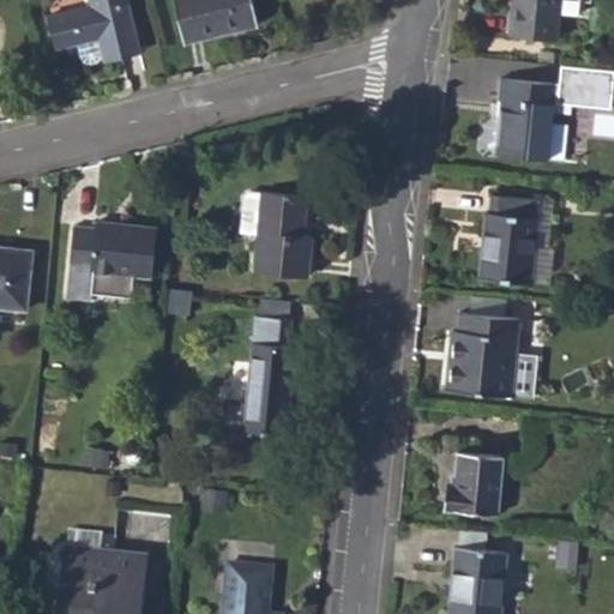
[(79,41),(102,36),(106,54),(107,60),(140,52),(127,0),(92,0),(94,4),(49,14),(56,46),(79,41)]
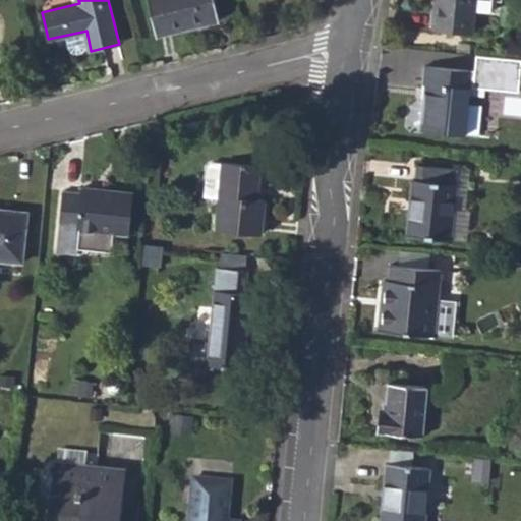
[(149,0),(158,35),(219,21),(214,0),(149,0)]
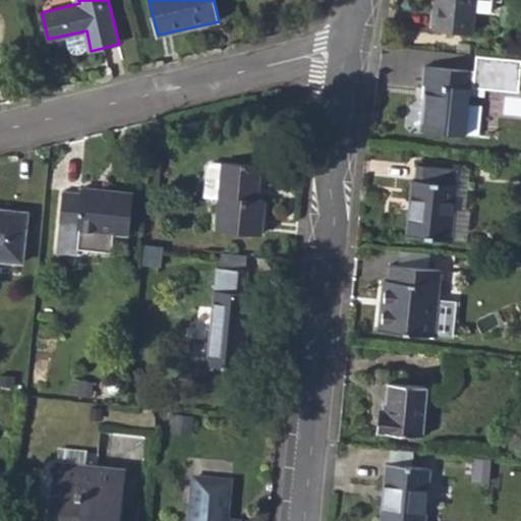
[(474,0),(435,0),(432,26),(472,31),(474,9),(474,0)]
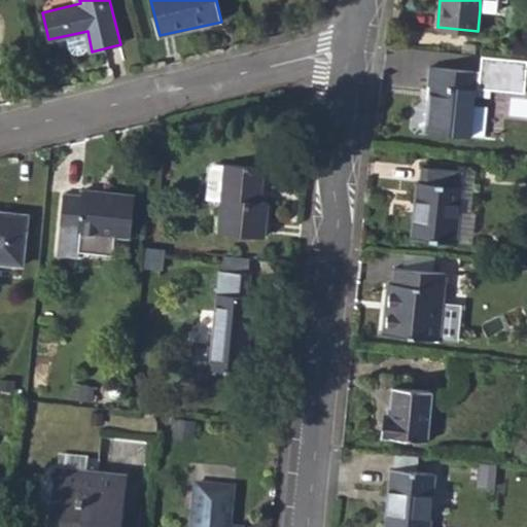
[(496,0),(480,0),(480,9),(496,10),(496,0)]
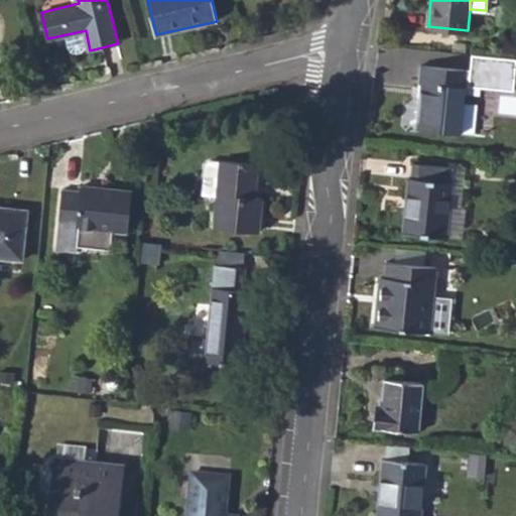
[(67,34),(69,46),(74,51),(80,51),(85,46),(89,45),(86,30),(67,34)]
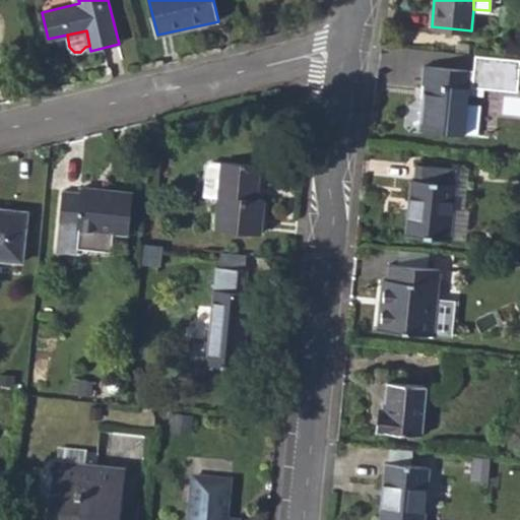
[(519,55),(476,52),(473,84),(519,88),(519,83),(519,55)]
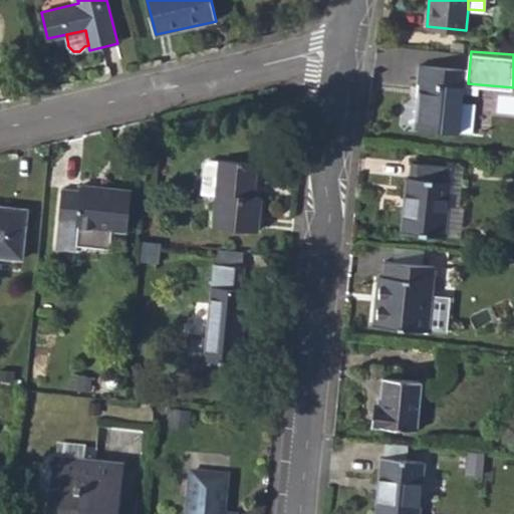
[(461,84),(465,85),(466,68),(430,64),(419,63),(417,79),(416,92),(419,92),(416,126),(456,132),(456,130),(461,84)]
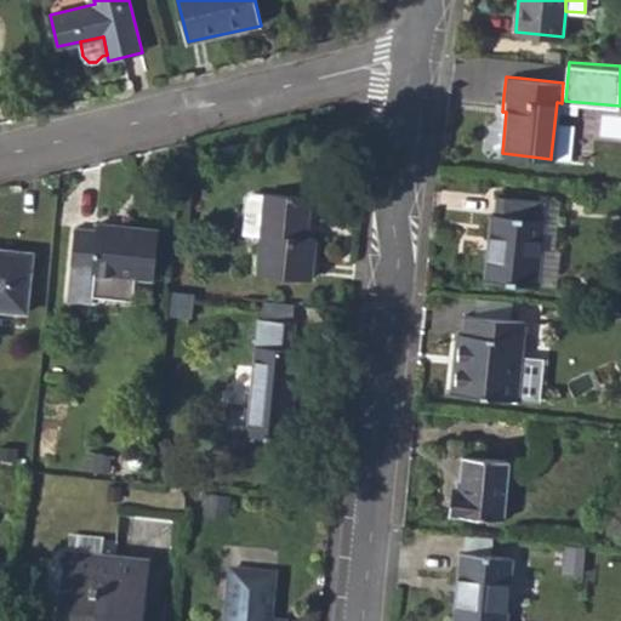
[(568,159),(573,125),(563,124),(564,103),(562,103),(557,102),(551,157),(568,159)]
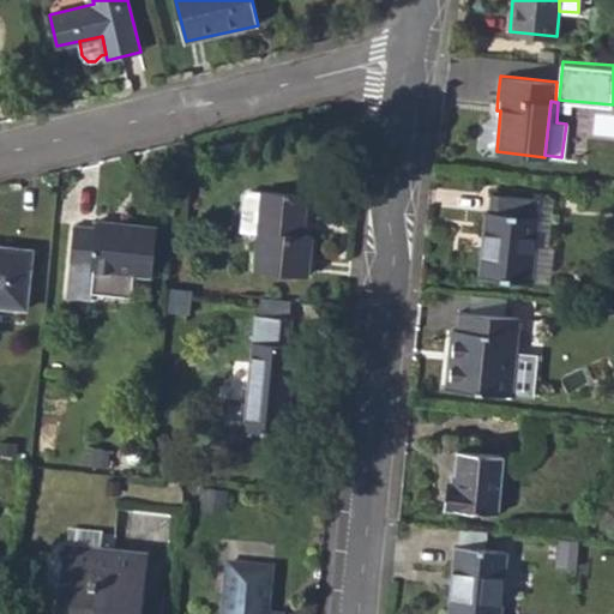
[(256,272),(308,277),(313,235),(305,234),(308,194),(264,190),(264,192),(250,191),(245,193),(241,229),(259,232),(256,272)]
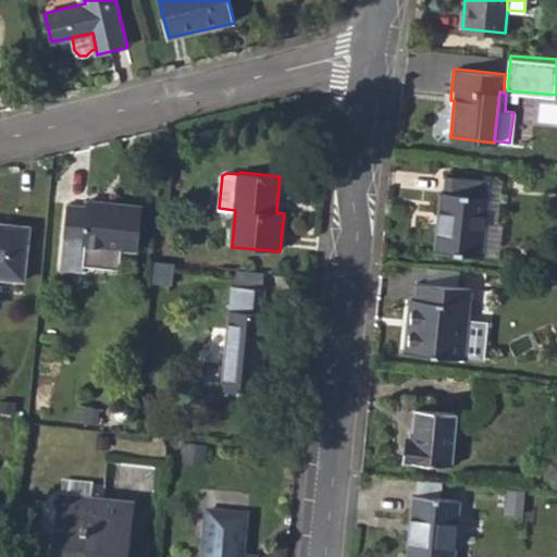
[(487,196),(485,196),(487,181),(444,175),(442,190),(440,189),(434,249),(482,255),(487,196)]
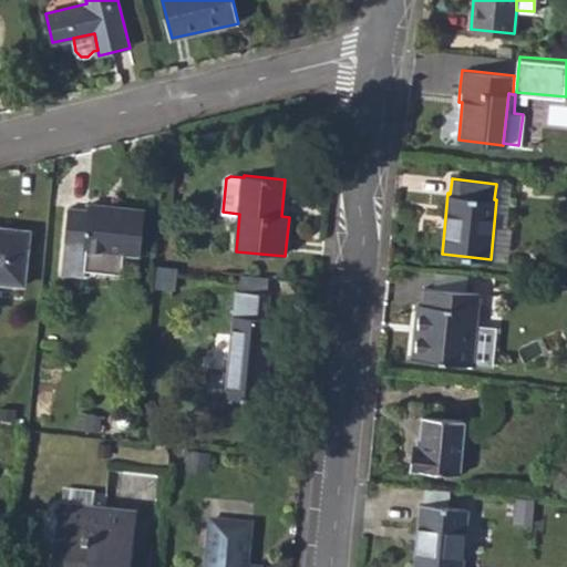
[(506,260),(511,227),(506,226),(509,185),(496,184),(494,199),(496,199),(491,259),(506,260)]
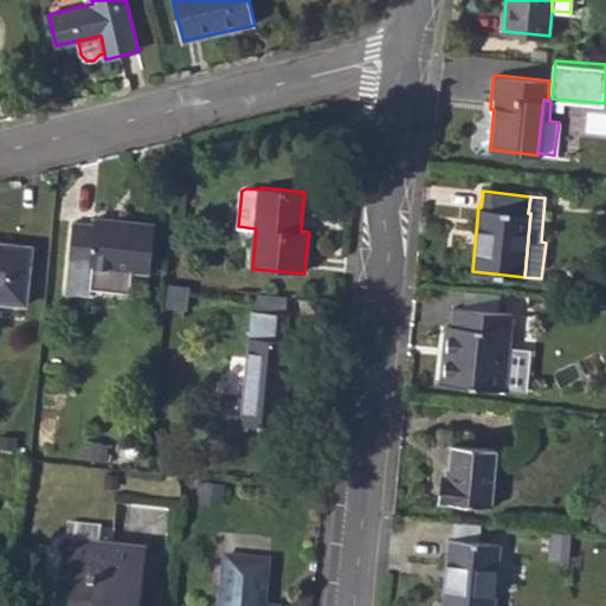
[(92,287),(95,266),(135,271),(152,272),(155,225),(95,218),(94,226),(73,223),(65,292),(91,295),(92,287)]
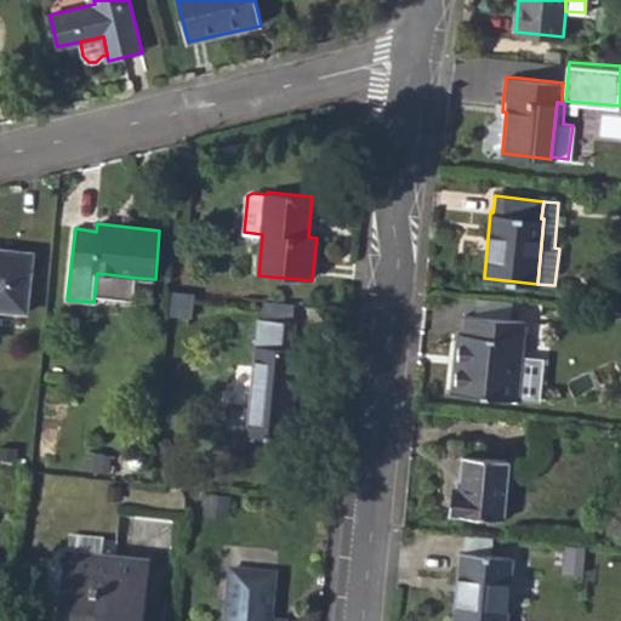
[(0,308),(28,312),(33,254),(0,250),(0,308)]
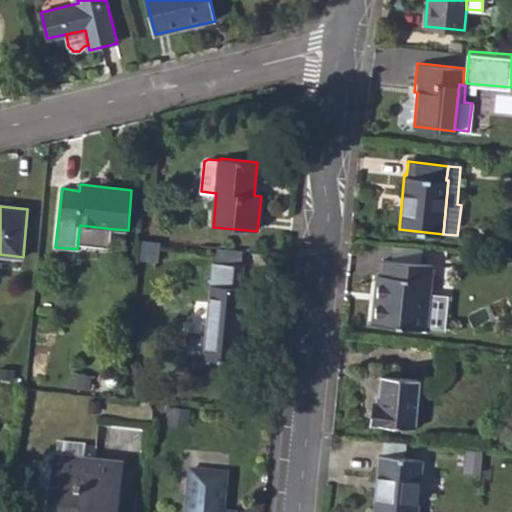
[(78,242),(90,244),(113,246),(114,229),(80,225),(78,242)]
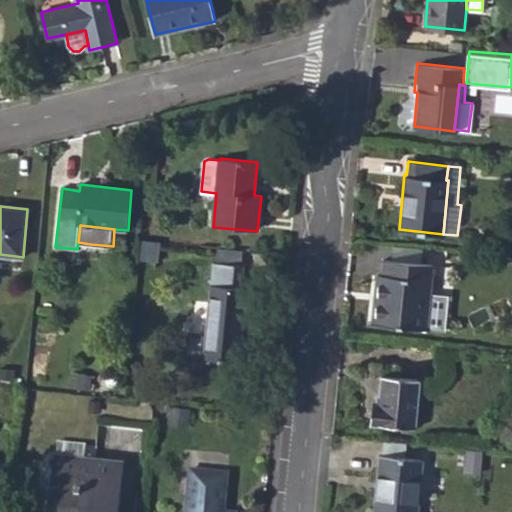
[(427,328),(433,265),(384,259),(382,274),(377,274),(372,322),(427,328)]
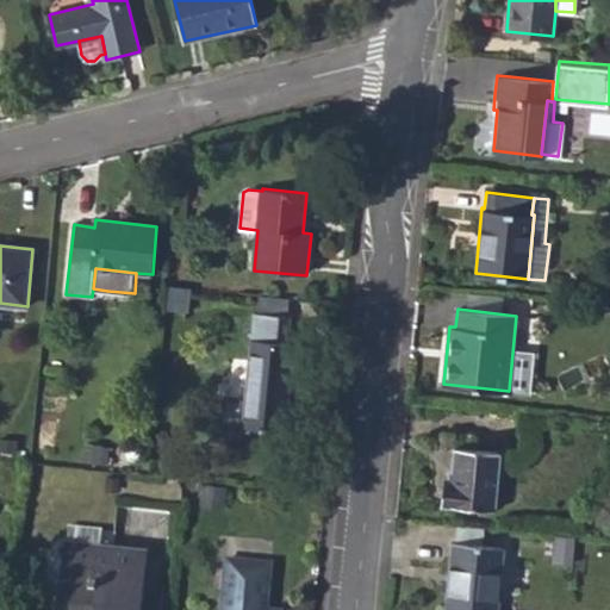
[(225,419),(243,422),(243,428),(285,431),(294,343),(287,342),(291,317),(255,313),(248,385),(229,381),(225,419)]
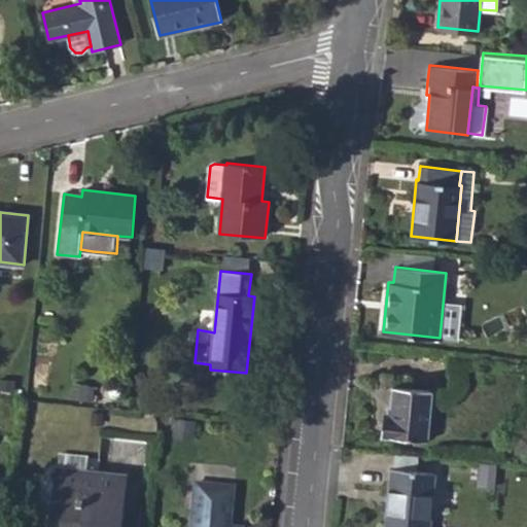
[(427,440),(432,391),(393,387),(390,415),(383,414),(381,434),(427,440)]
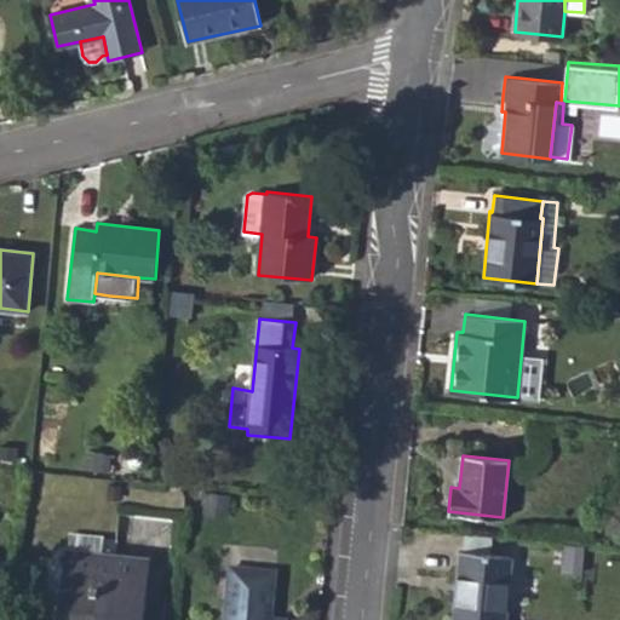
[(463,546),(491,549),(492,533),(464,530),(463,546)]
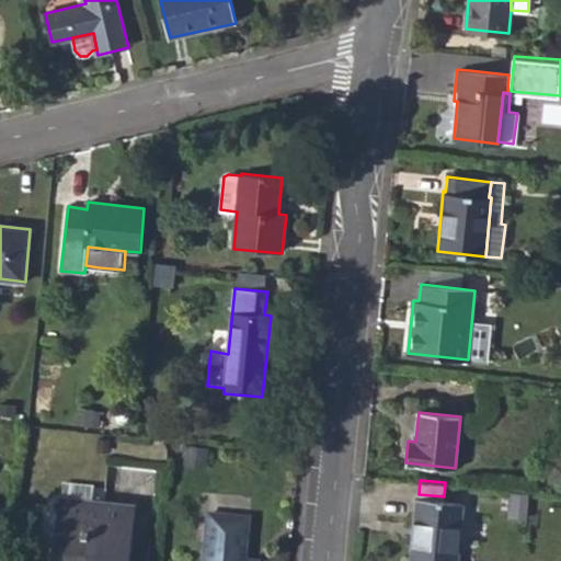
[(455,560),(461,502),(416,497),(409,560),(455,560)]
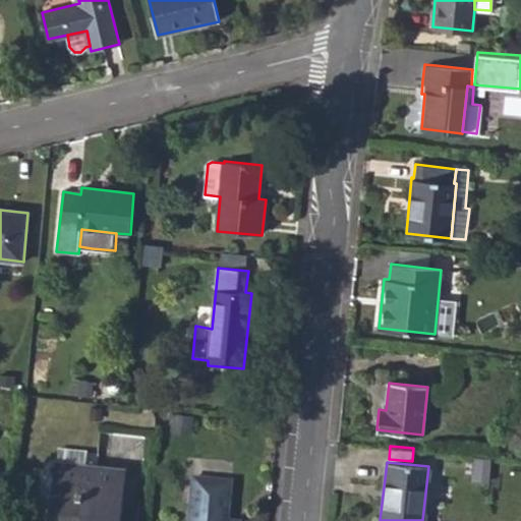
[(49,518),(74,520),(120,520),(125,471),(54,465),(49,518)]
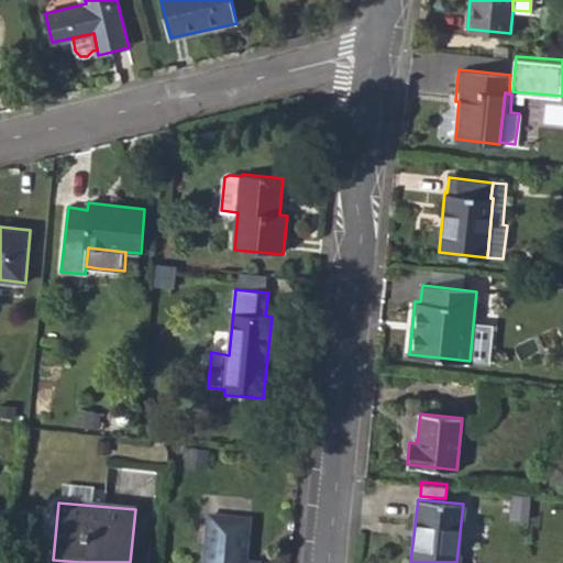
[(203,562),(246,562),(251,520),(209,516),(203,562)]
